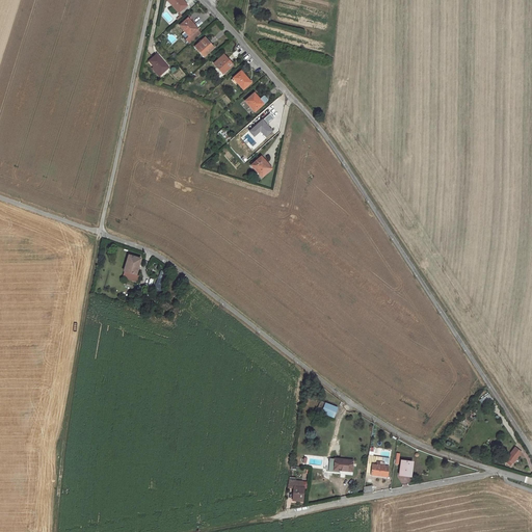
[(184,2),(182,0),(163,0),(162,5),(164,7),(168,3),(176,10),(184,2)]
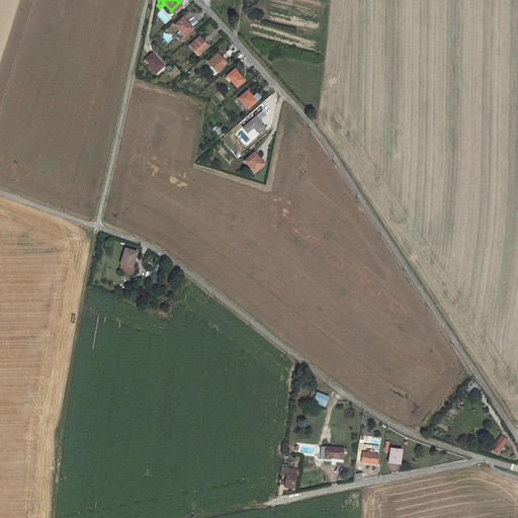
[(191,28),(182,17),(173,23),(184,35),(191,28)]
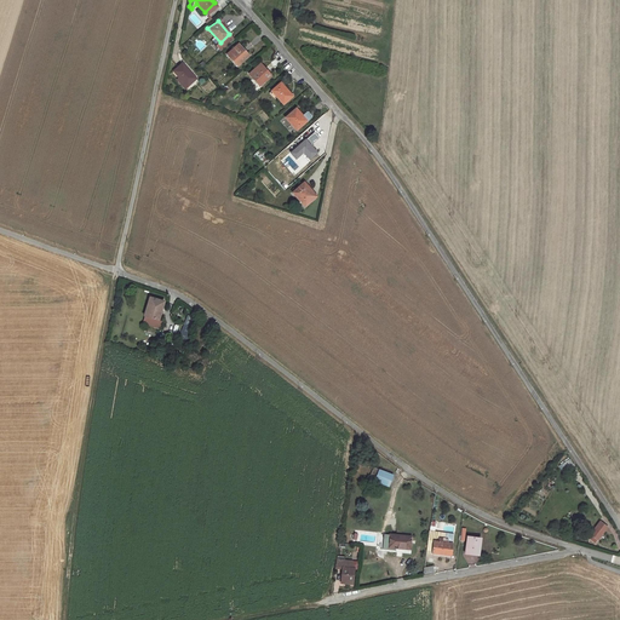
[(247,56),(236,44),(225,53),(236,65),(247,56)]
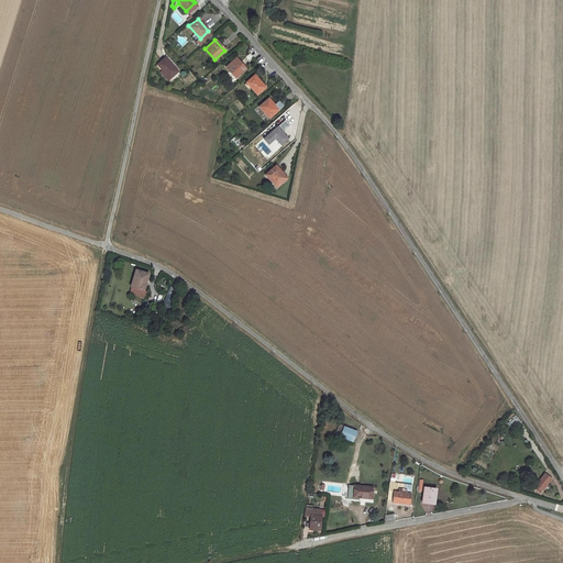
[(175,69),(163,56),(154,64),(167,77),(175,69)]
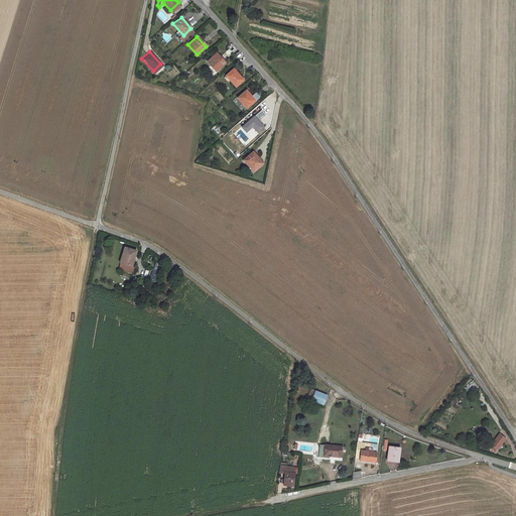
[(224,62),(216,53),(207,60),(215,71),(224,62)]
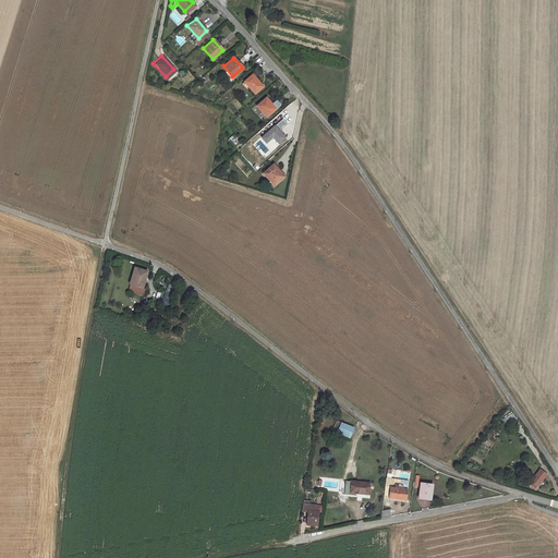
[(263,86),(252,73),(244,81),(255,93),(263,86)]
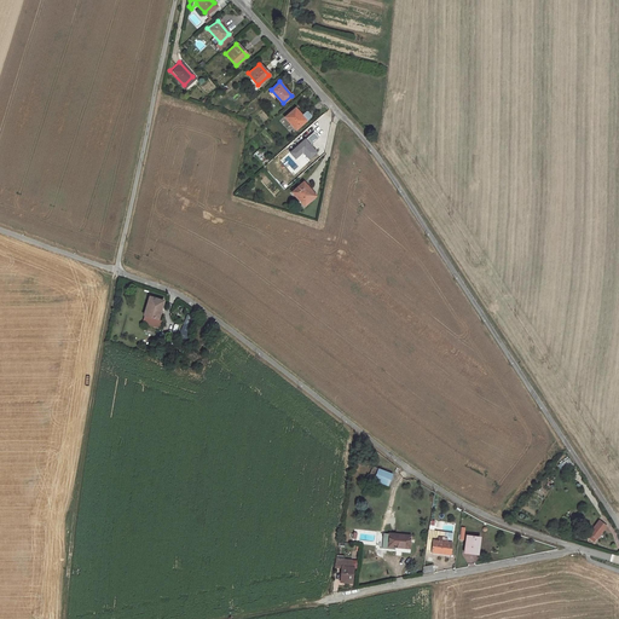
[(306,120),(294,106),(284,115),(296,128),(306,120)]
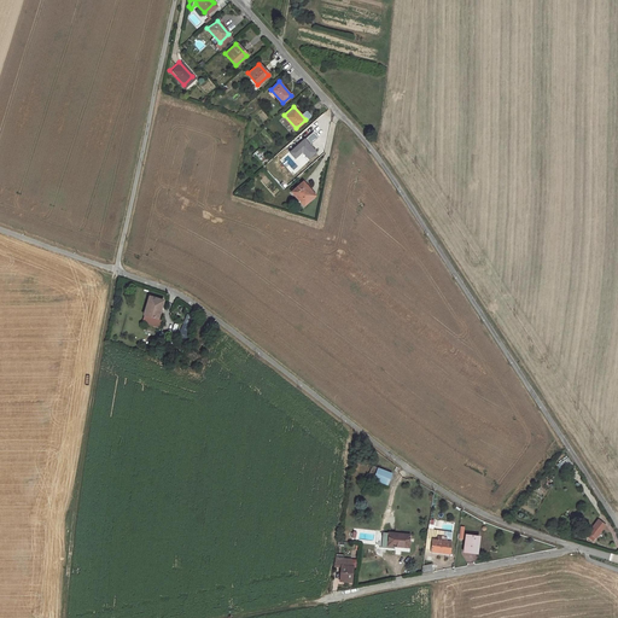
[(313,150),(302,138),(295,145),(305,157),(313,150)]
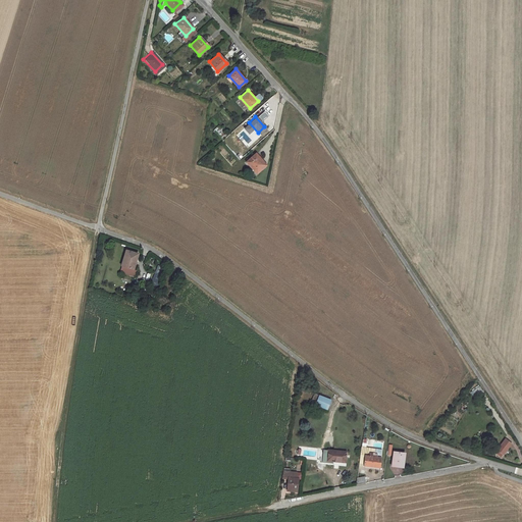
[(213,131),(220,138),(224,134),(218,125),(213,131)]
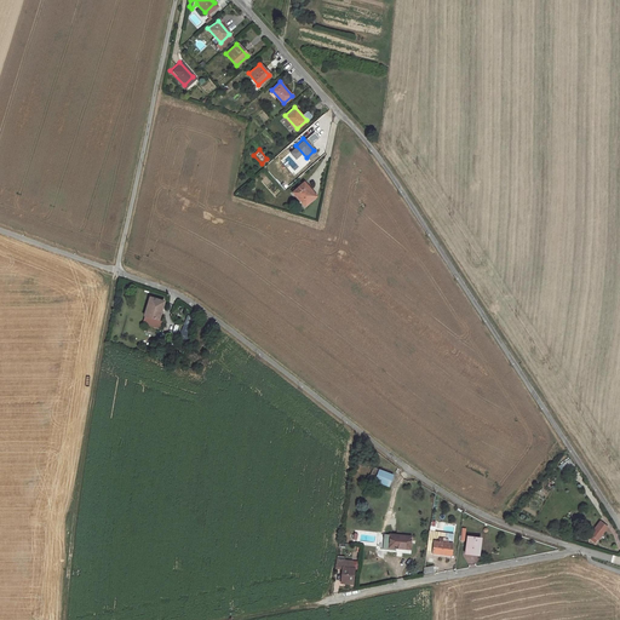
[(306,189),(300,182),(288,191),(302,206),(311,197),(305,190),(306,189)]
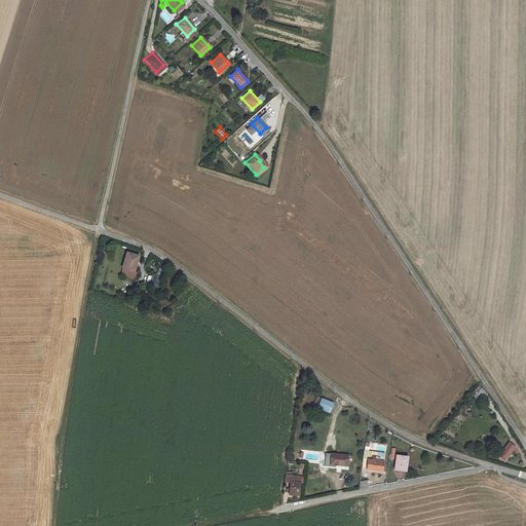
[(127,256),(121,277),(137,283),(140,275),(133,272),(139,250),(124,245),(121,254),(127,256)]
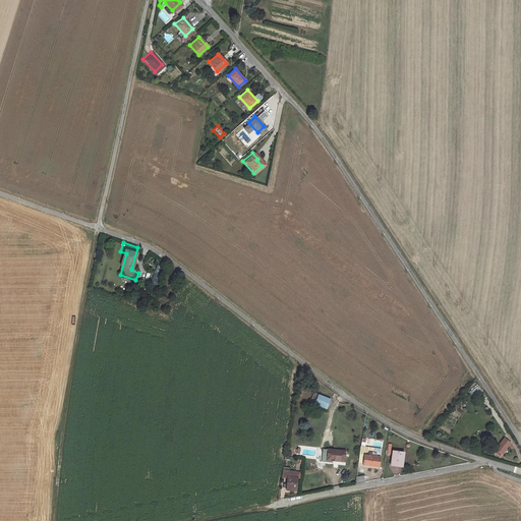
[(472,392),(475,397),(483,392),(480,386),(472,392)]
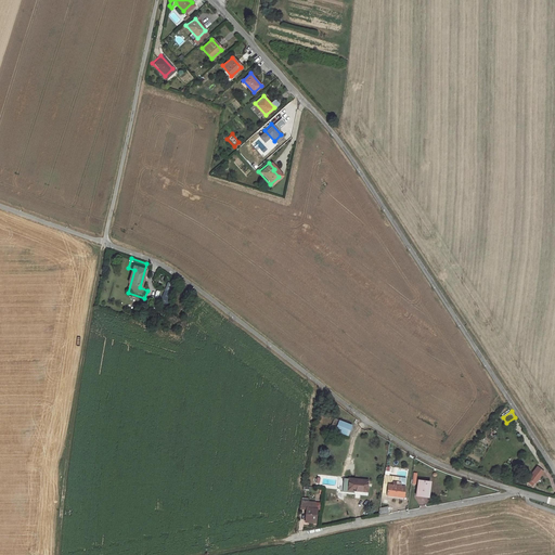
[(349,424),(332,417),(328,428),(345,435),(349,424)]
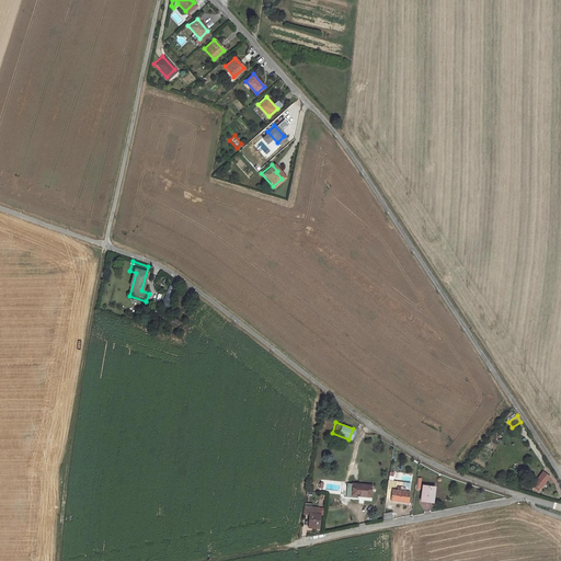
[(550,478),(542,472),(534,483),(541,489),(550,478)]
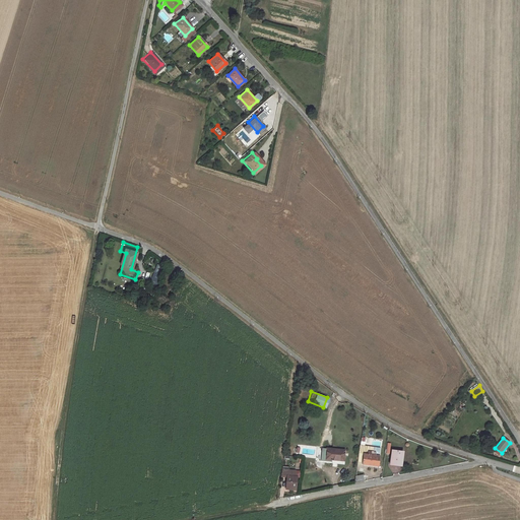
[(358,447),(356,463),(362,463),(361,465),(377,466),(379,449),(358,447)]
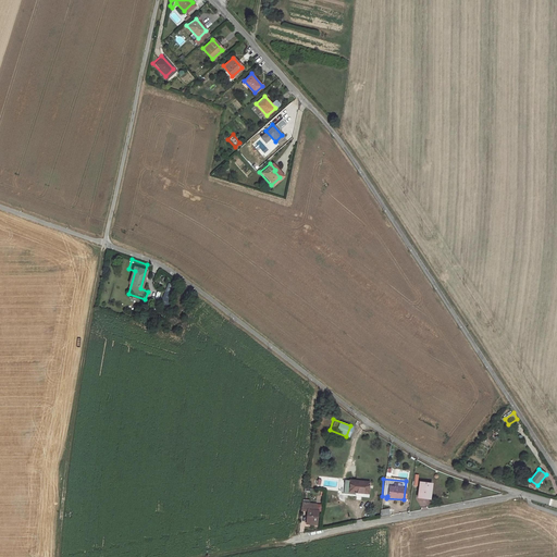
[(368,482),(349,481),(347,493),(367,494),(368,482)]
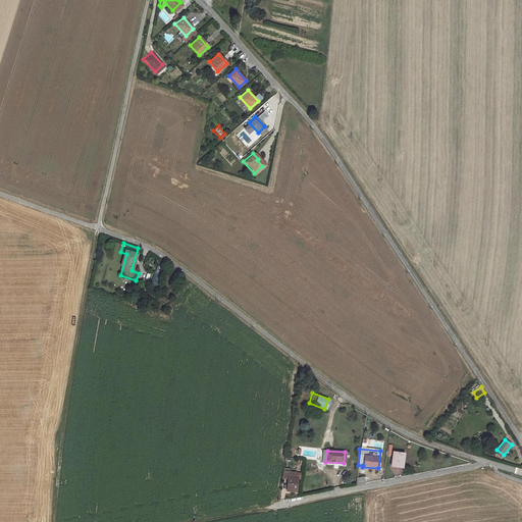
[(402,467),(403,455),(392,454),(390,467),(402,467)]
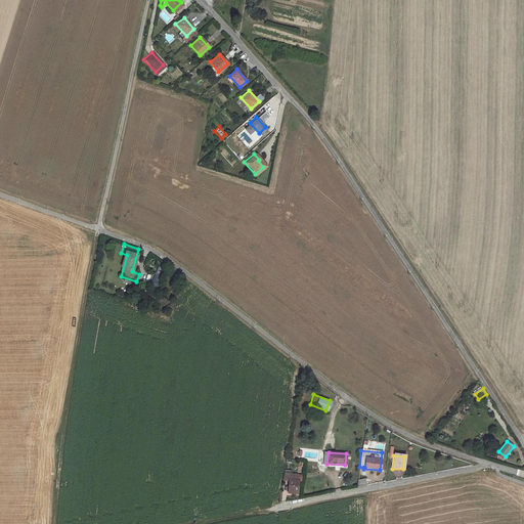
[(280,473),(279,481),(285,482),(284,494),(294,495),(296,481),(286,480),(287,475),(280,473)]
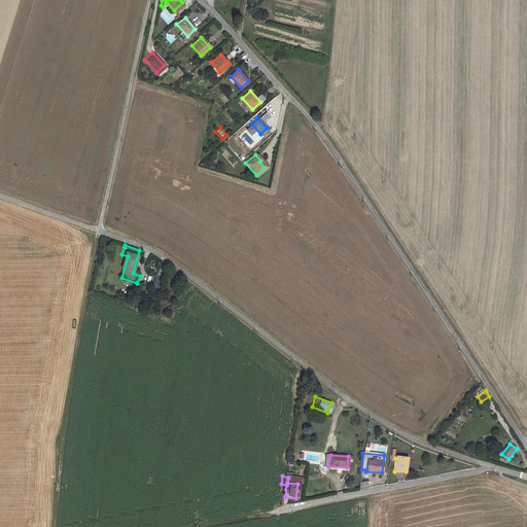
[(359,490),(367,489),(367,483),(360,482),(359,490)]
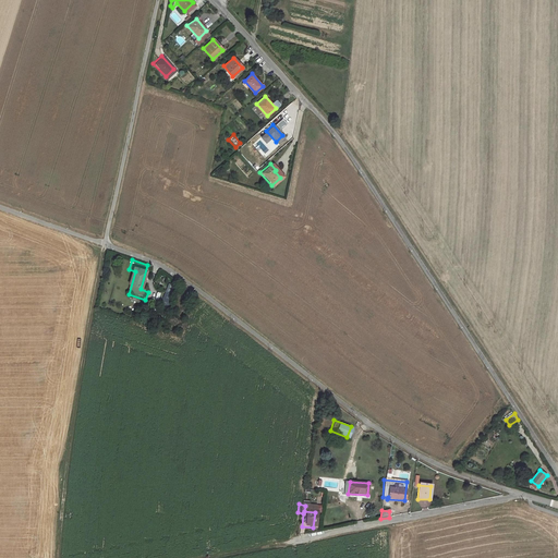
All buildings are outlined.
